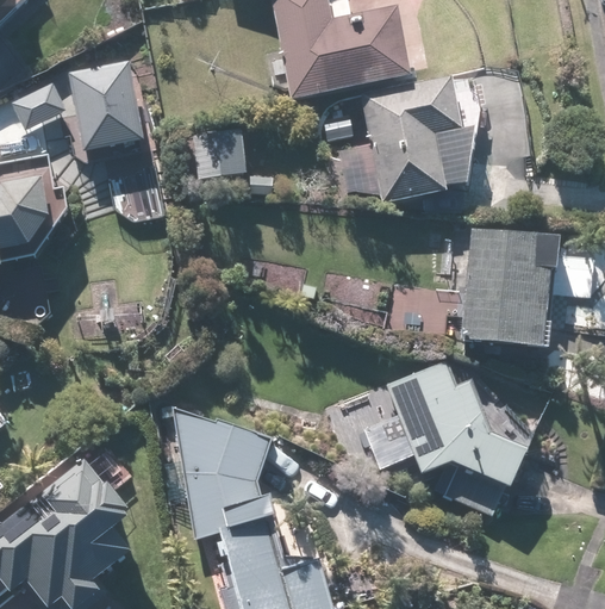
[(272,0),(292,98),(415,75),(401,6),(332,19),(328,0),(272,0)]
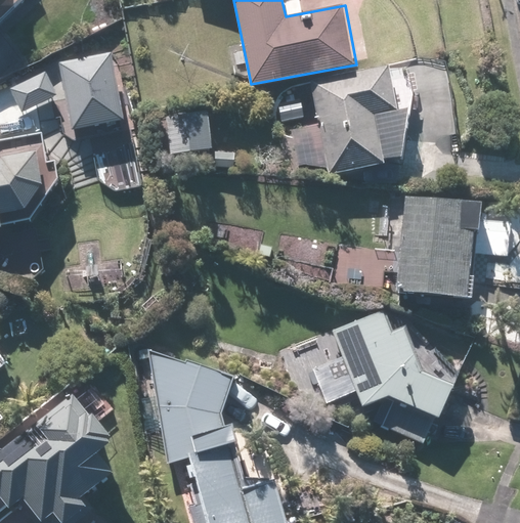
[(111,53),(58,63),(72,128),(124,118),(111,53)]
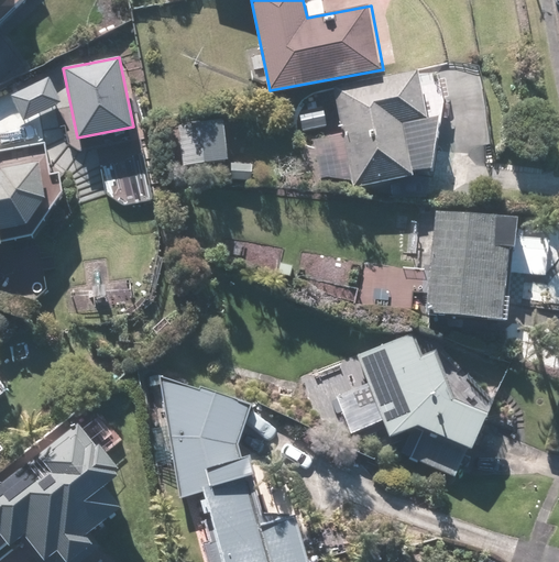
[(417,70),(332,87),(352,186),(413,174),(403,123),(427,119),(417,70)]
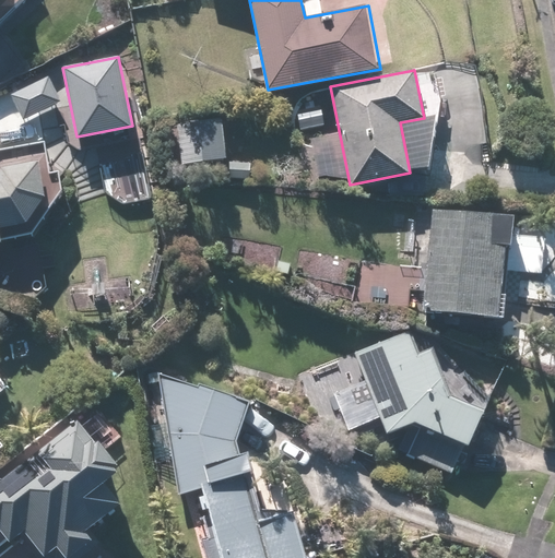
[(48,76),(10,94),(22,119),(59,101),(48,76)]
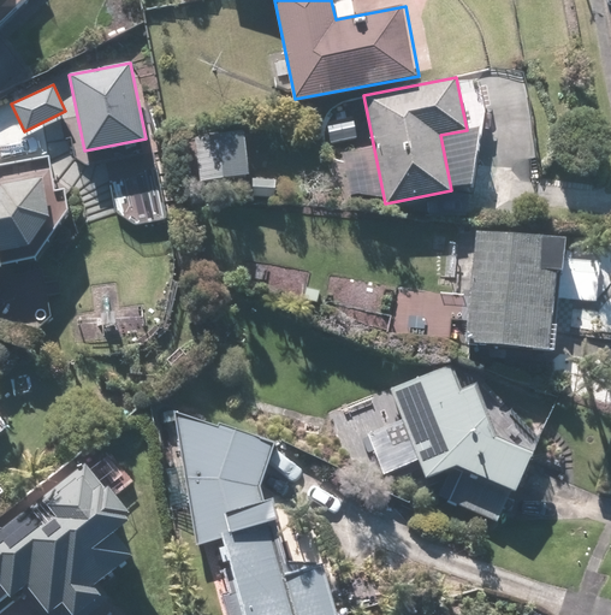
[(0,273),(7,264),(5,250),(35,244),(54,214),(48,179),(7,187),(9,191),(0,193),(0,273)]
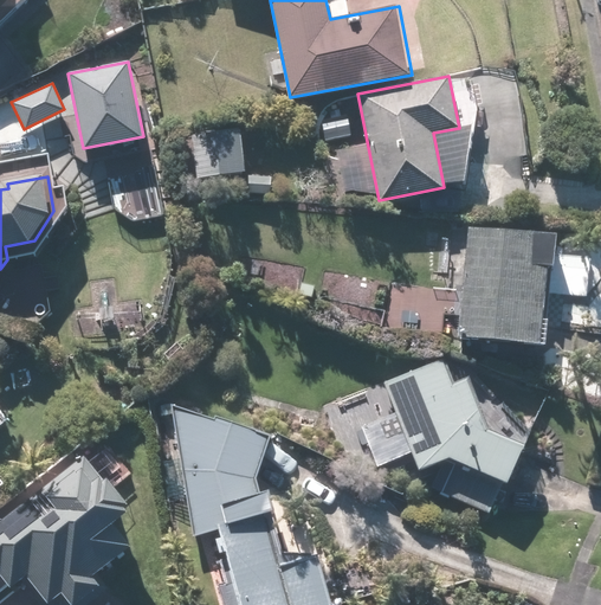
[(561,233),(470,227),(461,336),(547,342),(551,265),(559,266),(561,233)]
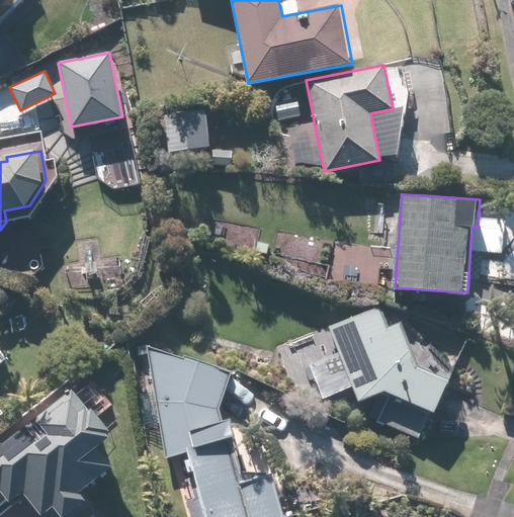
[(357,400),(384,390),(437,411),(449,380),(419,368),(401,323),(388,328),(378,306),(328,325),(357,400)]
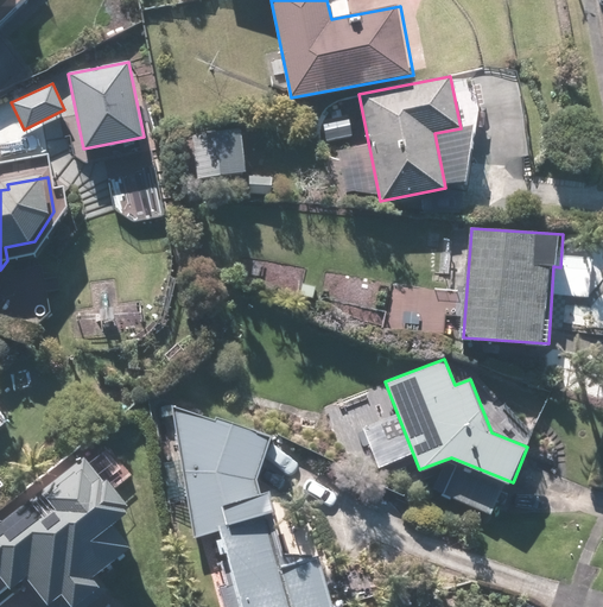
[(214,573),(222,606),(332,606),(335,606),(321,556),(283,552),(272,513),(279,512),(273,492),(261,495),(256,479),(273,435),(274,432),(216,416),(215,418),(170,405),(190,538),(219,530),(229,568),(214,573)]
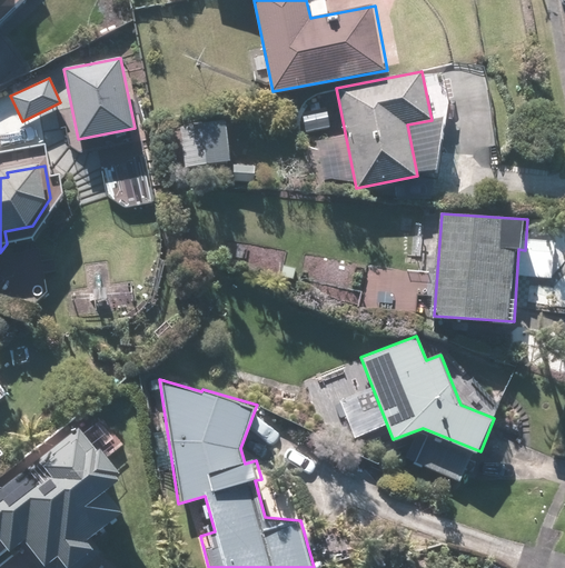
[(80,422),(0,488),(0,540),(3,538),(15,551),(23,545),(41,567),(75,567),(100,548),(91,538),(121,514),(107,496),(130,477),(112,455),(122,446),(103,422),(90,434),(80,422)]
